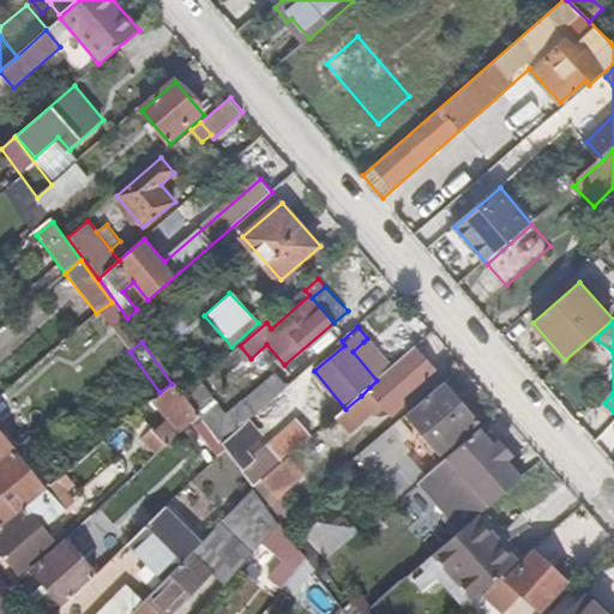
[(363,342),(353,351),(377,380),(389,371),(363,342)]
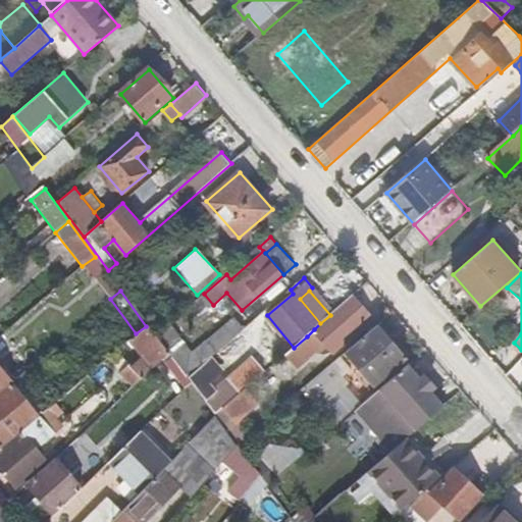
[(213,305),(204,294),(191,306),(199,317),(213,305)]
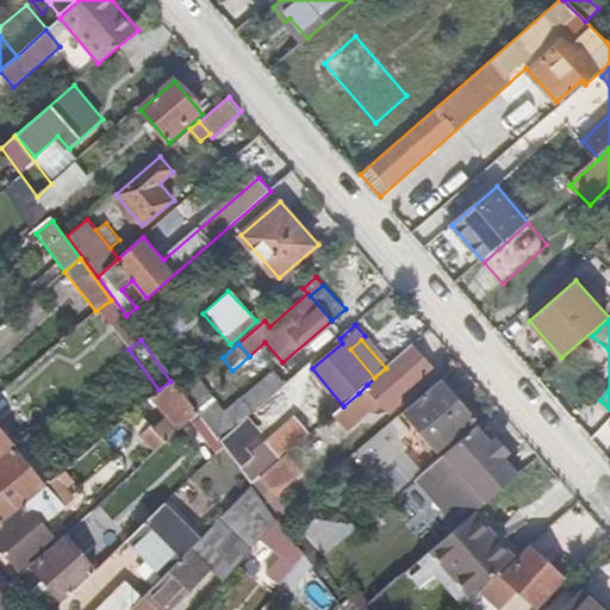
[(386,368),(374,378),(367,385),(379,398),(392,414),(439,372),(414,343),(386,368)]
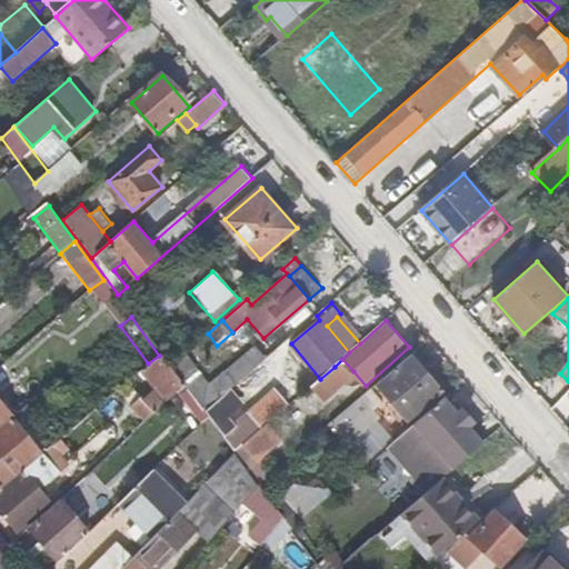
[(185,353),(170,365),(206,412),(216,403),(268,358),(258,347),(228,372),(226,370),(209,383),(185,353)]
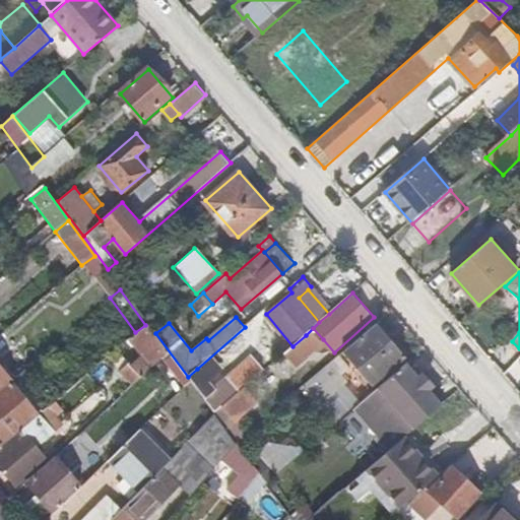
[(408,358),(378,322),(304,387),(320,406),(349,382),(343,375),(355,365),(374,386),(408,358)]
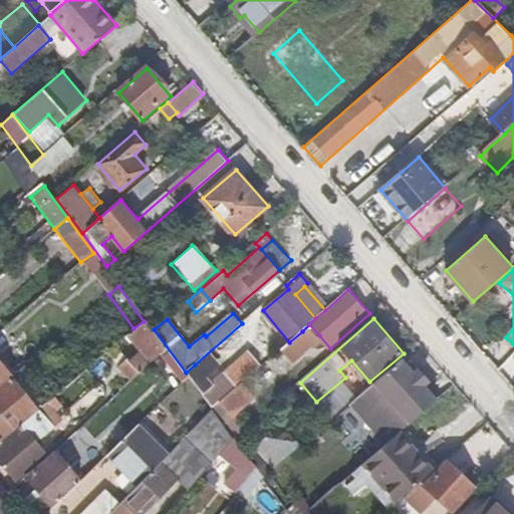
[(129,382),(165,349),(144,321),(134,328),(125,335),(141,354),(130,364),(126,361),(117,369),(129,382)]
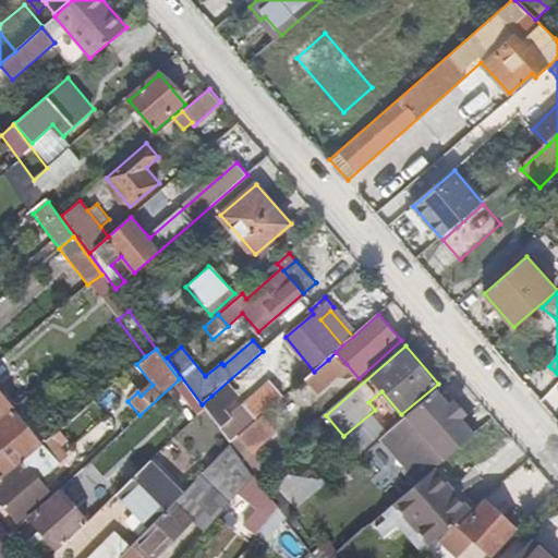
[(336,352),(328,360),(339,372),(347,364),(336,352)]
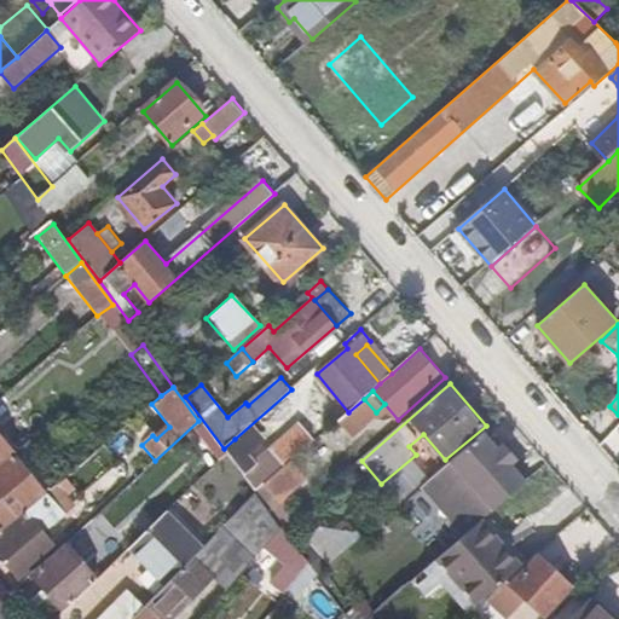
[(0,466),(11,457),(0,444),(0,424),(13,414),(1,398),(0,398),(0,466)]
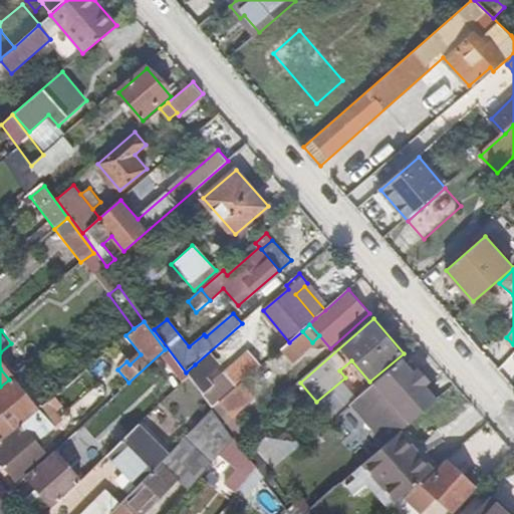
[(406,354),(376,380),(404,412),(433,387),(406,354)]
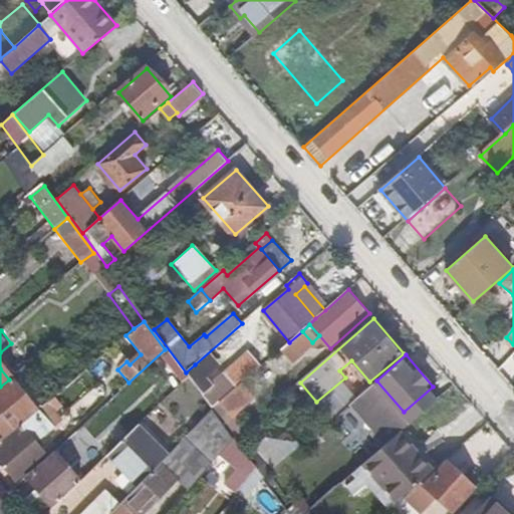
[(195,364),(186,372),(214,410),(222,403),(223,402),(195,364)]
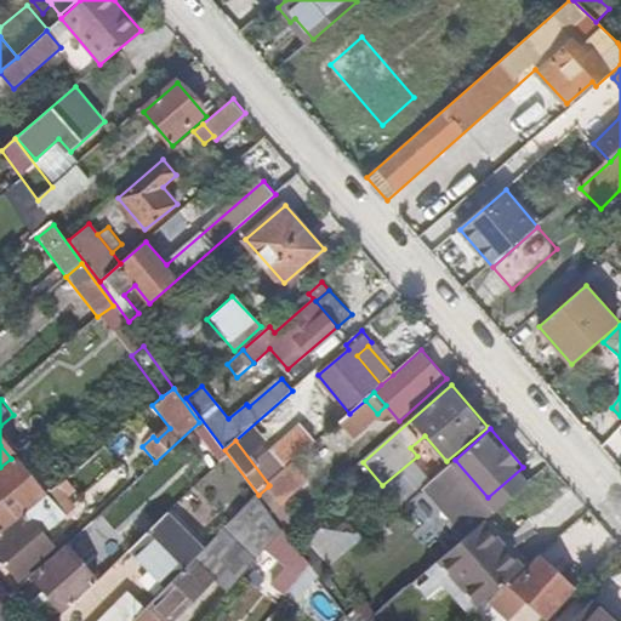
[(0,535),(23,517),(44,497),(11,459),(0,467),(0,535)]
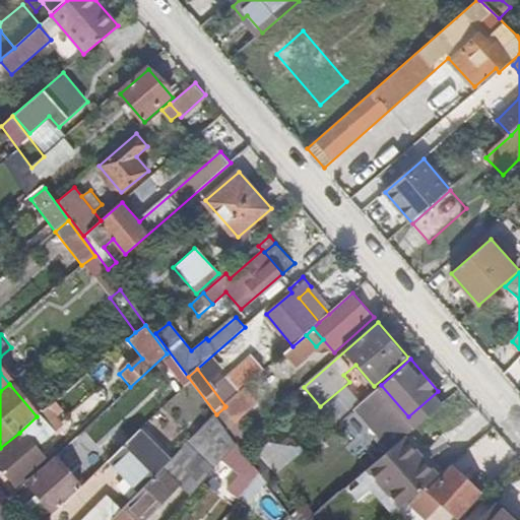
[(258,400),(247,387),(225,406),(224,407),(236,420),(258,400)]
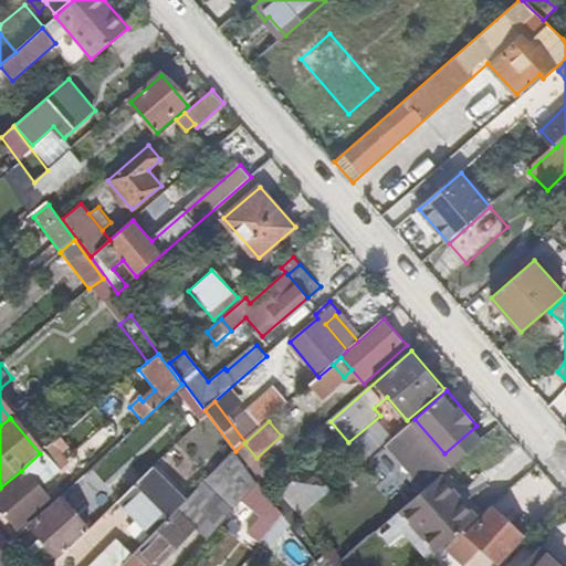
[(232,507),(254,483),(229,449),(201,479),(232,507)]
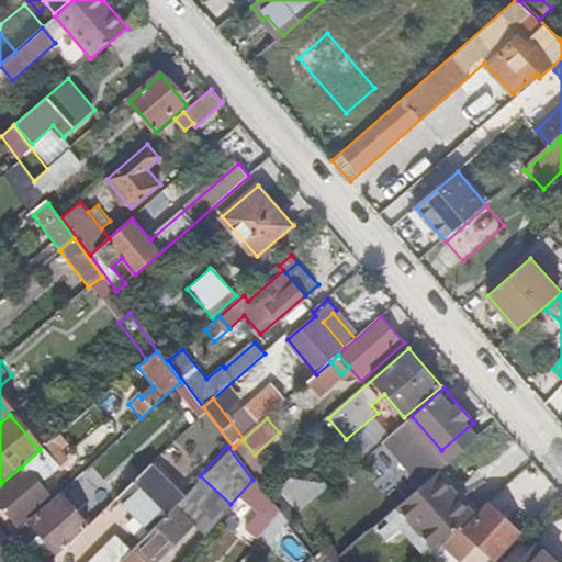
[(55,469),(40,450),(21,468),(23,470),(0,490),(0,507),(15,526),(47,498),(36,485),(55,469)]
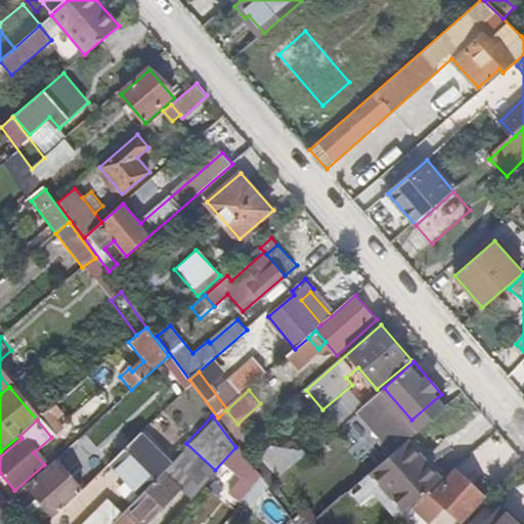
[(160,471),(166,465),(139,433),(106,465),(131,490),(146,476),(151,480),(160,471)]
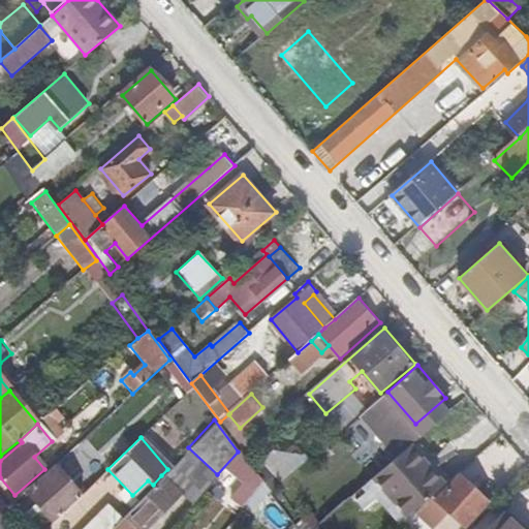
[(261,463),(280,485),(309,460),(290,438),(261,463)]
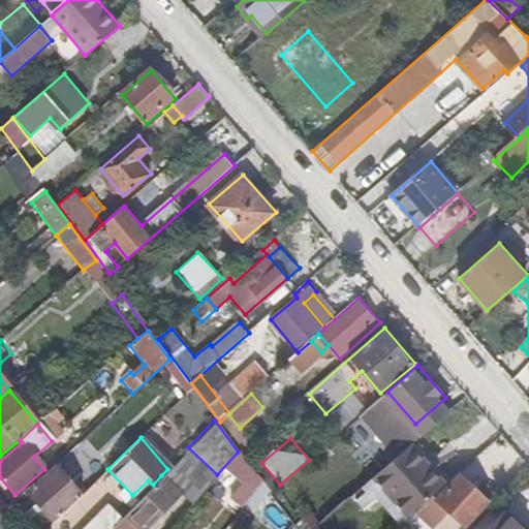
[(416,440),(412,444),(445,484),(450,479),(416,440)]
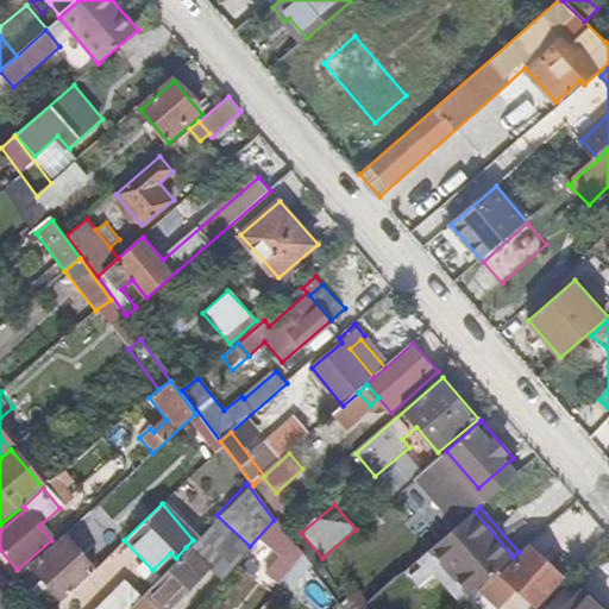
[(513,557),(475,512),(431,550),(470,594),(477,588),(497,570),(513,557)]
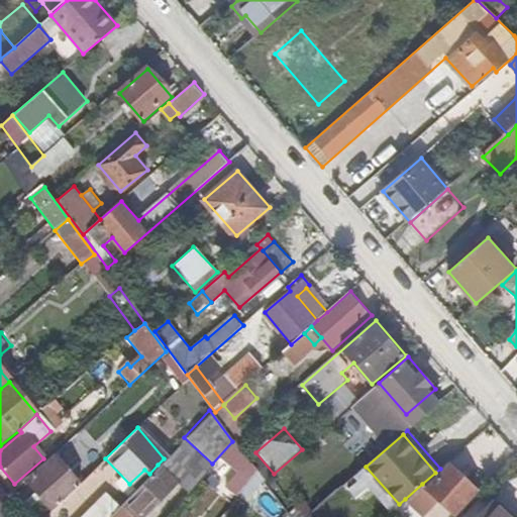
[(52,512),(78,486),(54,457),(25,483),(52,512)]
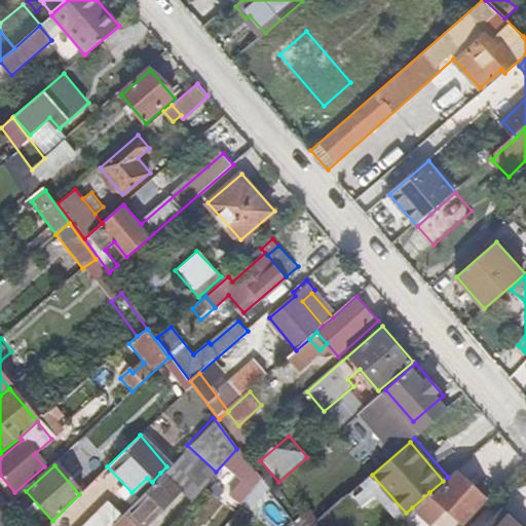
[(247,499),(261,482),(242,468),(230,484),(247,499)]
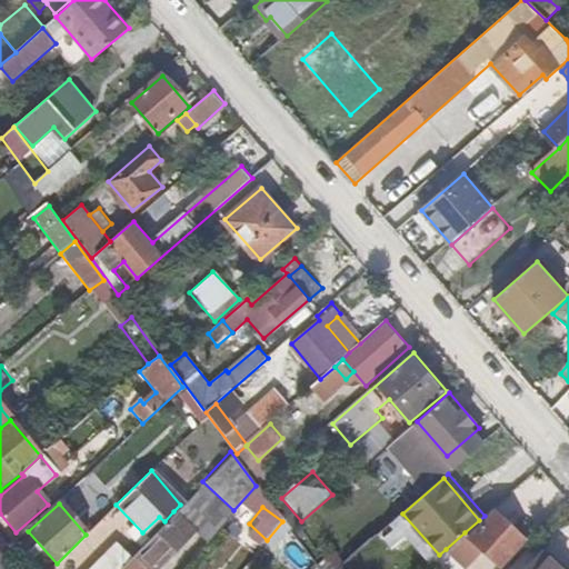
[(470,537),(465,532),(446,549),(467,568),(486,550),(502,567),(528,539),(496,510),(470,537)]
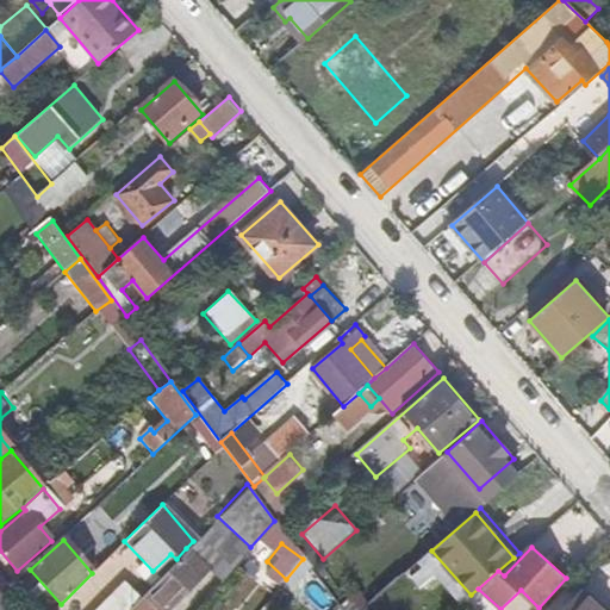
[(168,609),(206,570),(186,548),(176,559),(145,592),(165,609),(168,609)]
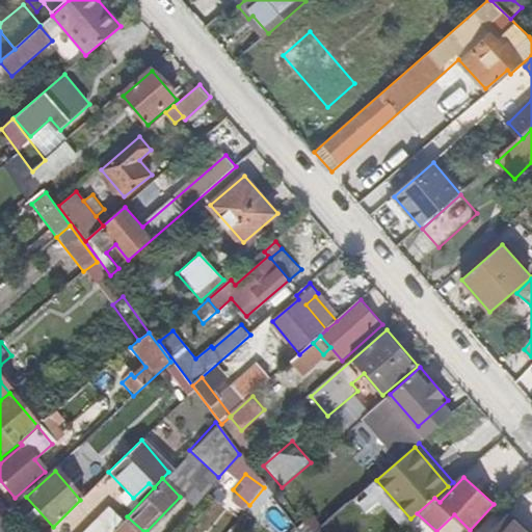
[(106,503),(118,495),(108,479),(96,488),(106,503)]
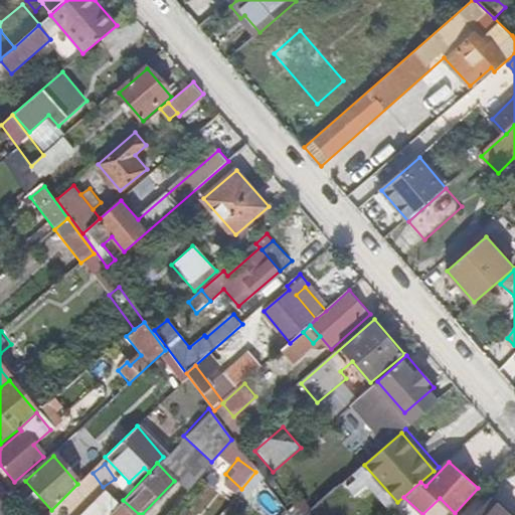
[(83,514),(108,514),(118,505),(105,493),(83,514)]
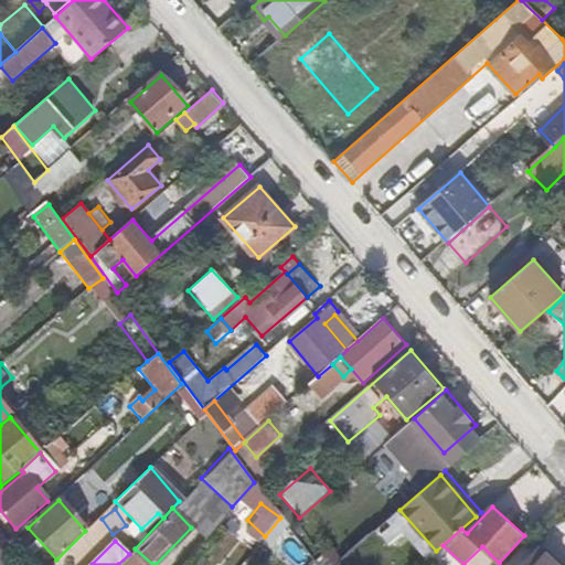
[(558,564),(539,546),(521,564),(558,564)]
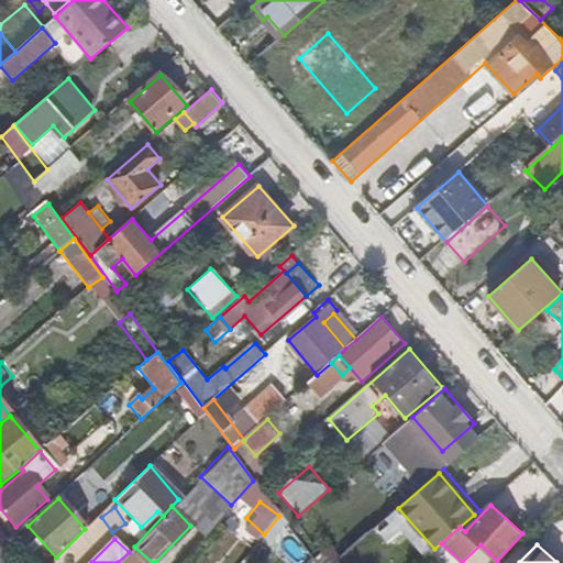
[(312,560),(315,562),(334,562),(340,559),(328,545),(312,560)]
